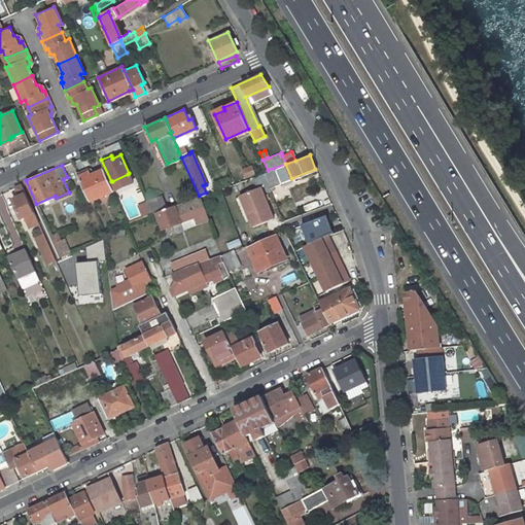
[(251,165),(241,168),(244,177),(254,173),(251,165)]
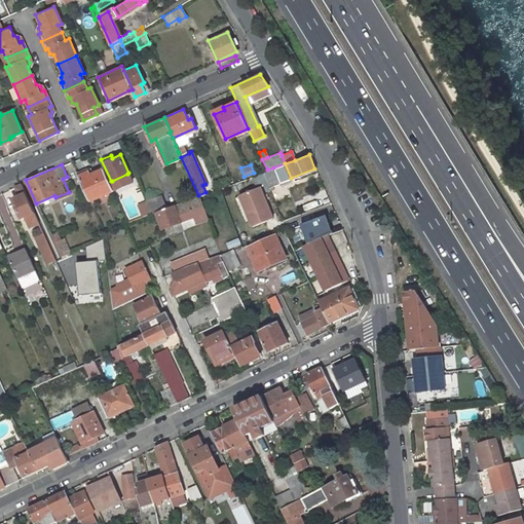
[(112,189),(103,169),(92,173),(90,169),(89,167),(87,166),(86,167),(76,172),(88,200),(112,189)]
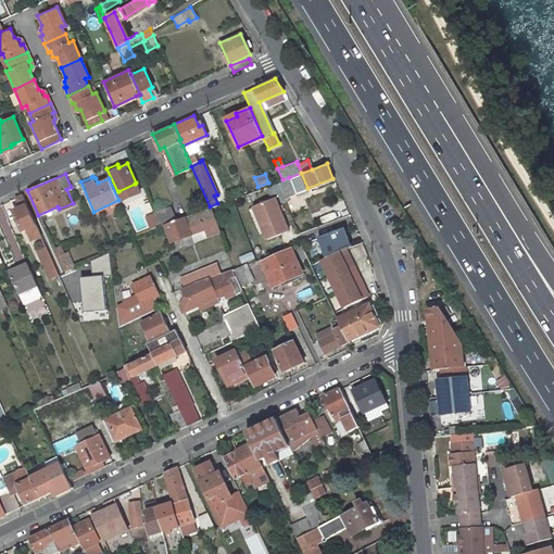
[(296,192),(289,177),(282,179),(276,183),(282,198),(284,198),(285,200),(288,199),(287,196),(296,192)]
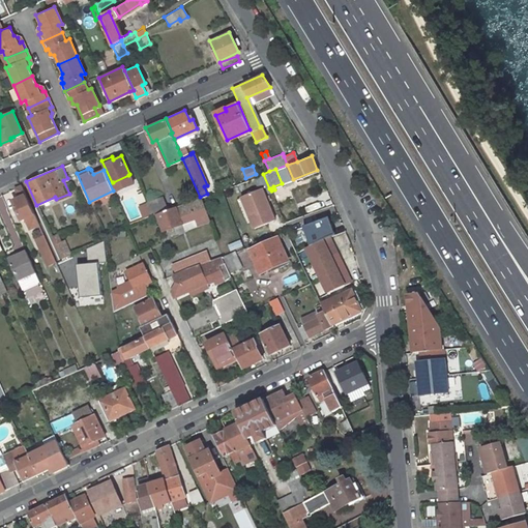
[(260,175),(266,189),(269,188),(263,174),(260,175)]
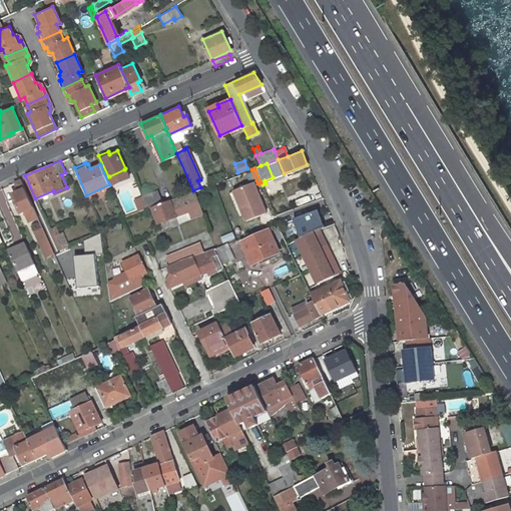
[(127,175),(124,169),(109,176),(111,182),(127,175)]
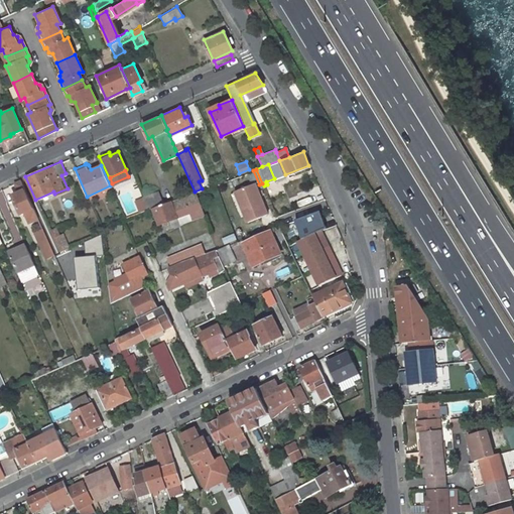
[(37,218),(20,179),(13,182),(18,191),(11,195),(20,213),(23,212),(28,222),(37,218)]
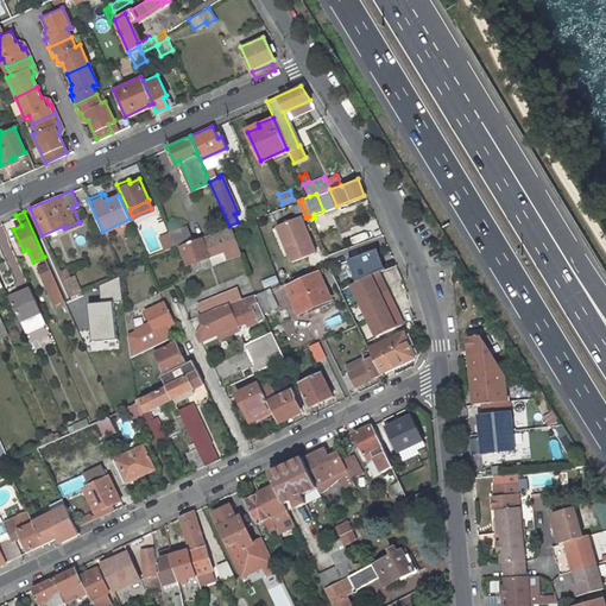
[(301,215),(276,225),(283,241),(290,260),(315,251),(301,215)]
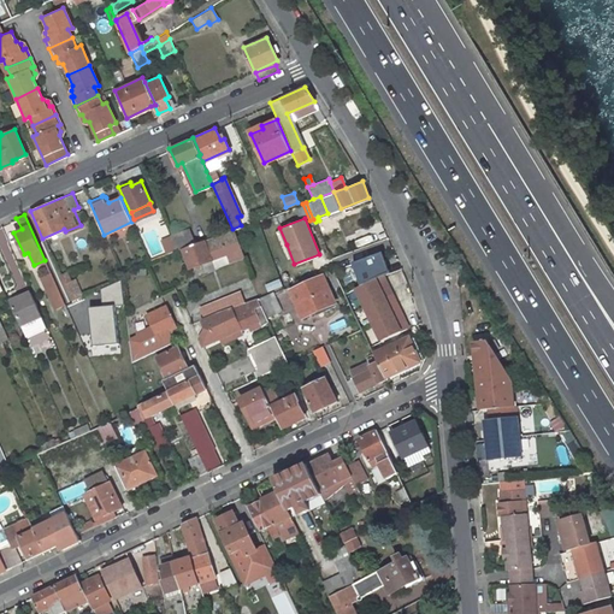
[(171,237),(176,249),(182,247),(194,243),(188,228),(170,235),(171,237)]
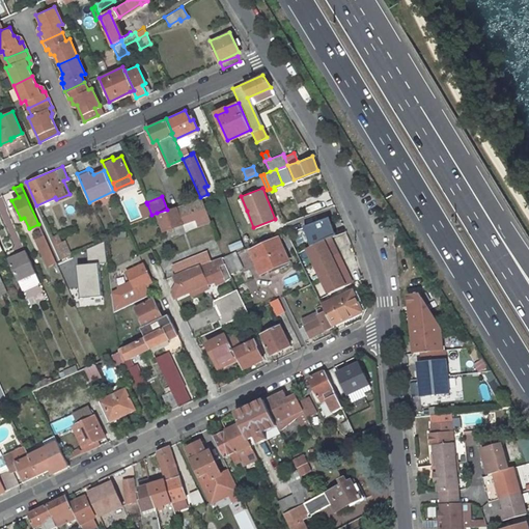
[(242,213),(247,211),(241,196),(237,198),(242,213)]
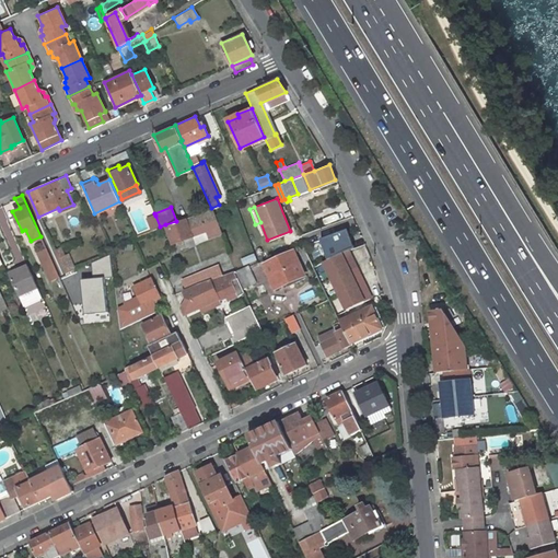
[(176,221),(165,224),(171,242),(205,229),(207,236),(219,232),(210,208),(176,221)]
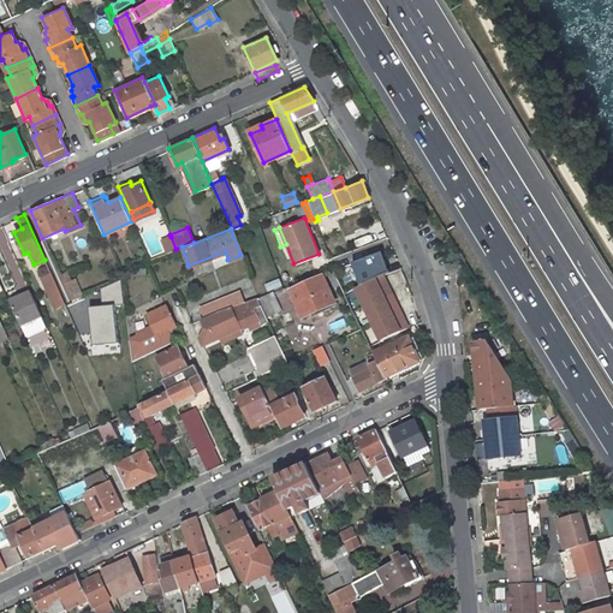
[(166,253),(176,249),(171,237),(162,240),(166,253)]
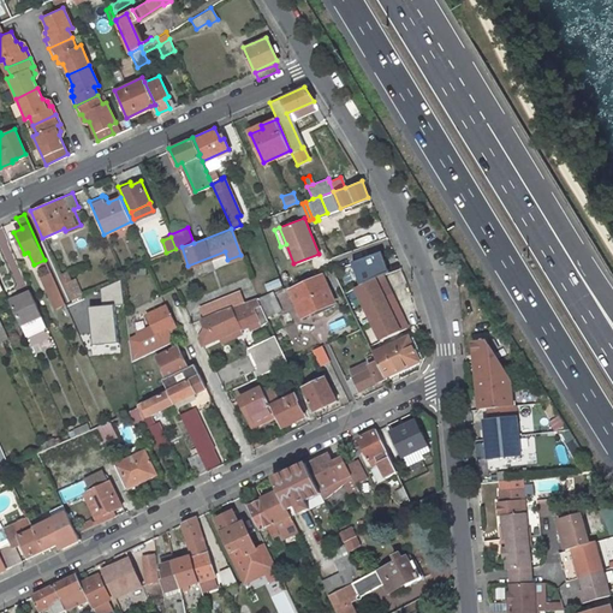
[(381,250),(351,262),(358,284),(381,273),(388,271),(381,250)]
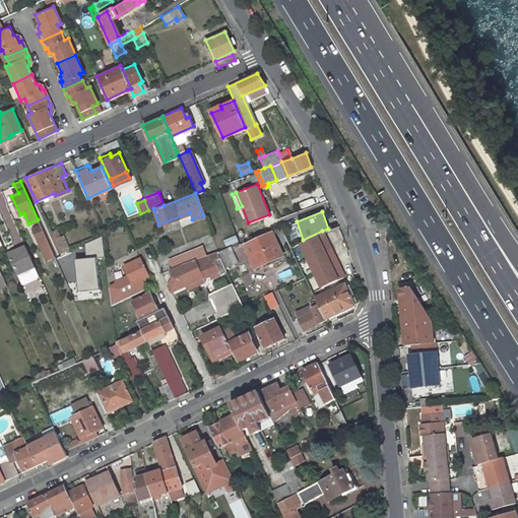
[(178,218),(180,224),(192,220),(190,215),(178,218)]
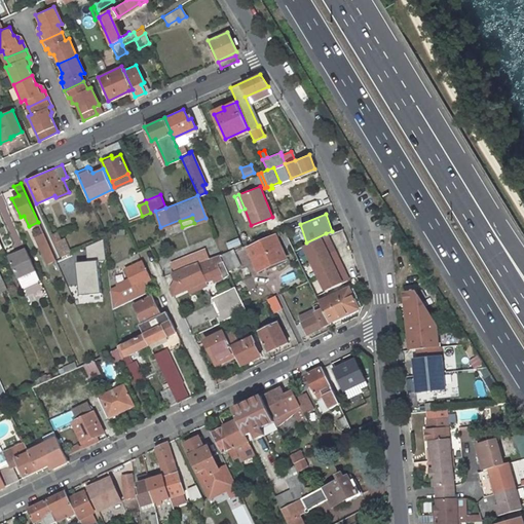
[(50,234),(61,256),(70,252),(63,237),(60,239),(57,231),(50,234)]
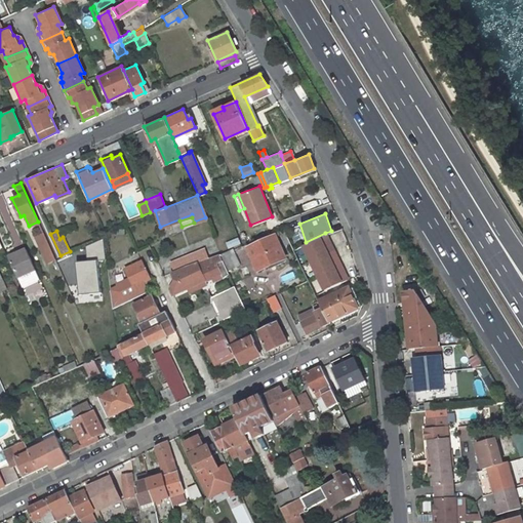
[(35,236),(38,244),(46,240),(43,232),(35,236)]
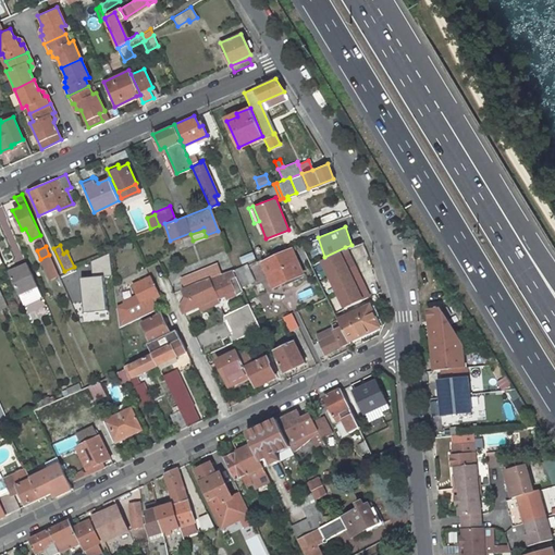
[(324,257),(321,259),(344,307),(368,295),(345,247),(324,257)]
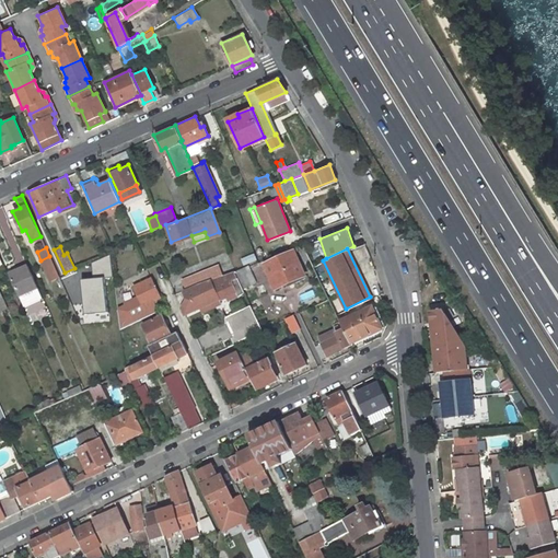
[(274,287),(302,274),(293,254),(295,253),(294,250),(264,264),(274,287)]
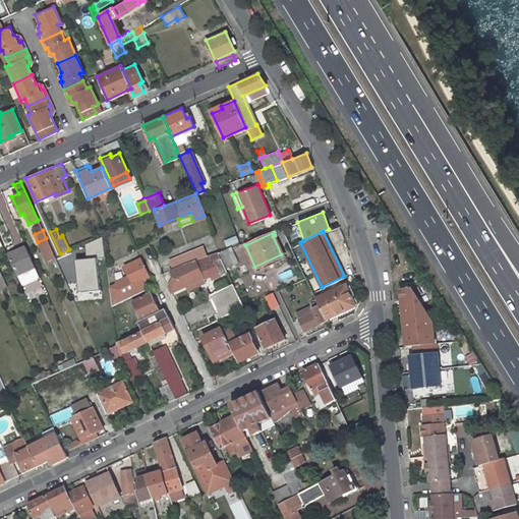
[(233,235),(222,239),(224,245),(236,240),(233,235)]
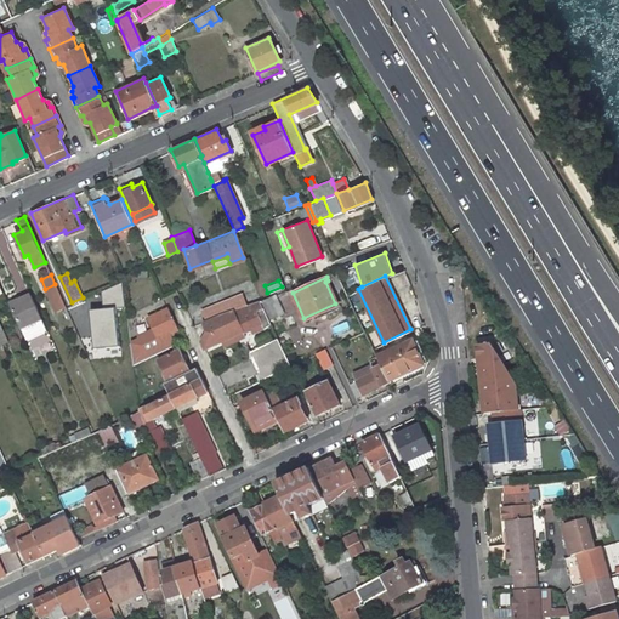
[(104,289),(107,296),(121,290),(118,283),(104,289)]
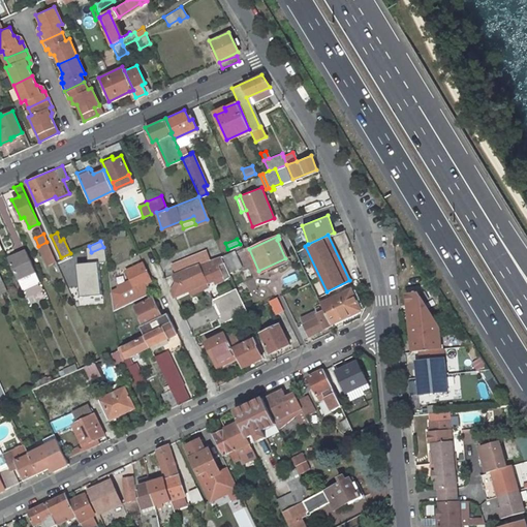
[(55,260),(47,242),(38,246),(47,264),(55,260)]
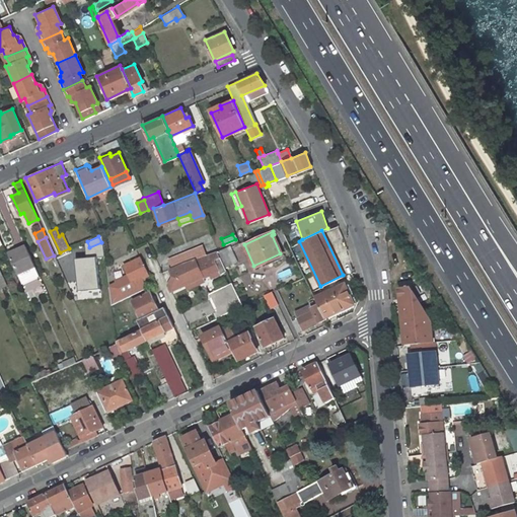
[(204,253),(200,244),(183,250),(187,261),(204,253)]
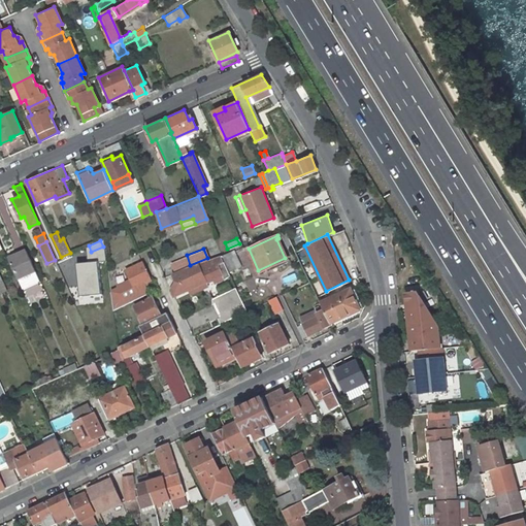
[(25,250),(8,257),(24,292),(40,284),(25,250)]
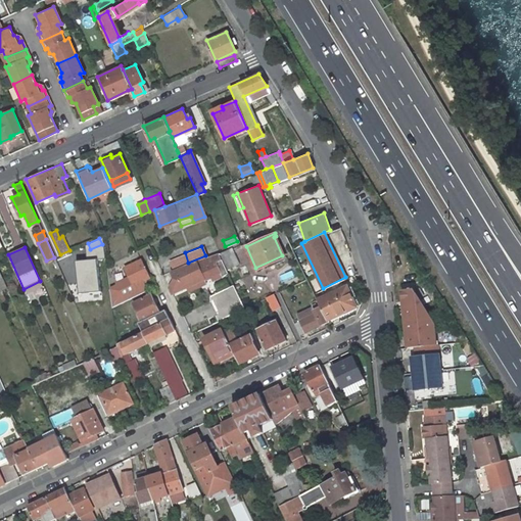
[(218,251),(225,267),(237,262),(230,247),(218,251)]
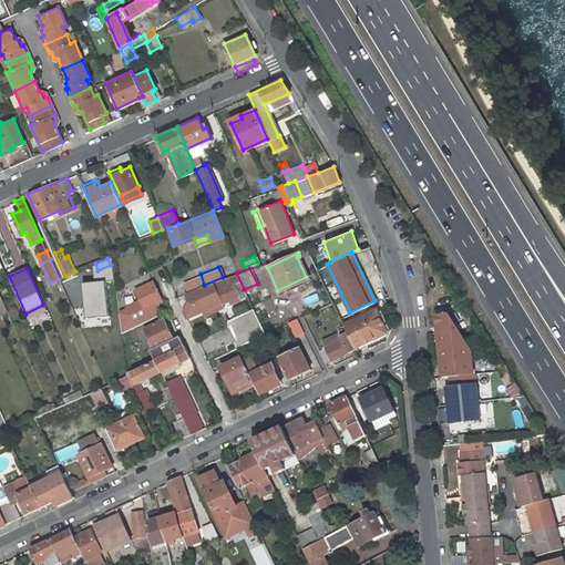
[(246,295),(244,289),(236,273),(223,277),(204,285),(187,291),(184,293),(188,302),(182,310),(185,318),(202,310),(219,301),(227,298),(238,294),(239,298),(246,295)]
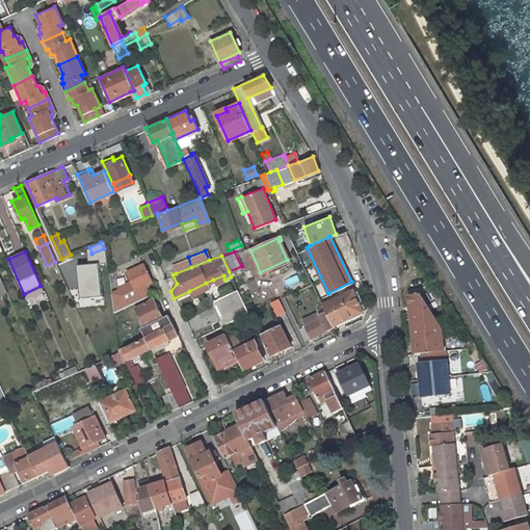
[(188,257),(171,264),(176,273),(191,267),(188,257)]
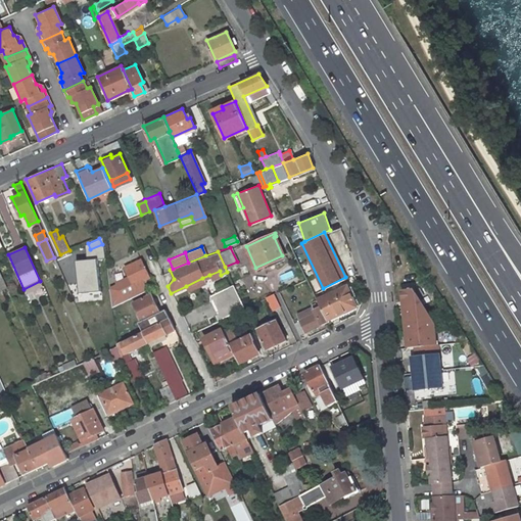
[(94,255),(73,258),(75,276),(76,279),(78,291),(79,291),(97,289),(99,288),(94,255)]
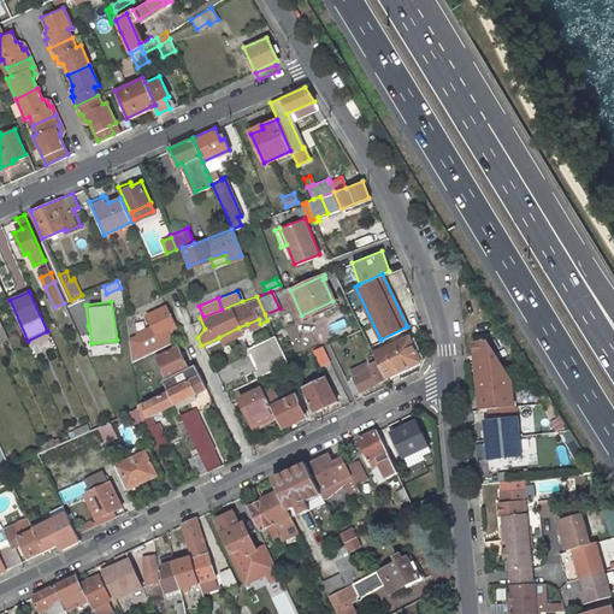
[(165,303),(146,313),(151,325),(136,332),(136,335),(128,338),(131,360),(172,341),(166,330),(176,325),(165,303)]
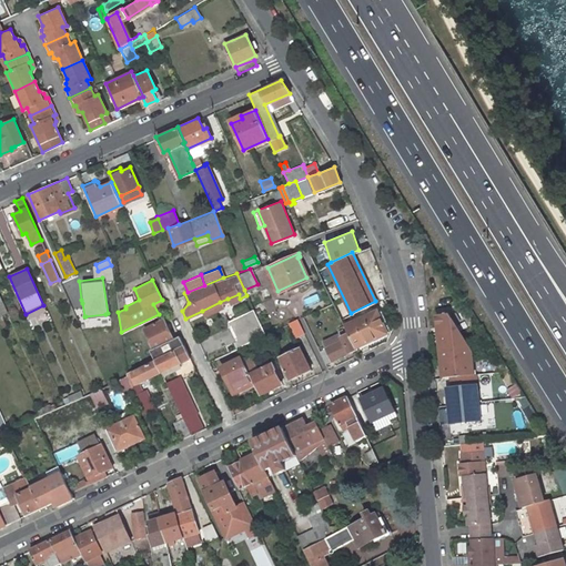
[(239,294),(228,299),(230,303),(240,299),(239,294)]
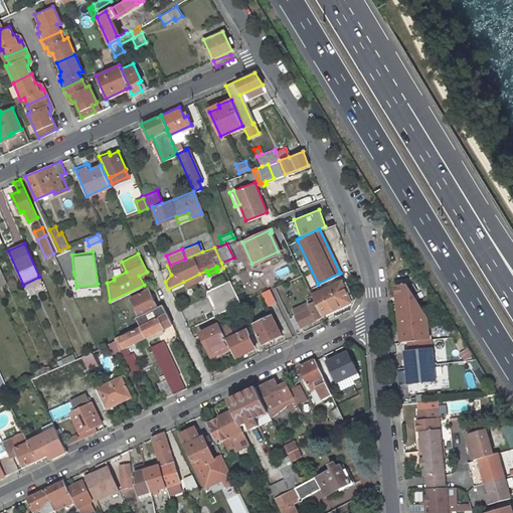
[(199,274),(183,282),(184,286),(201,278),(199,274)]
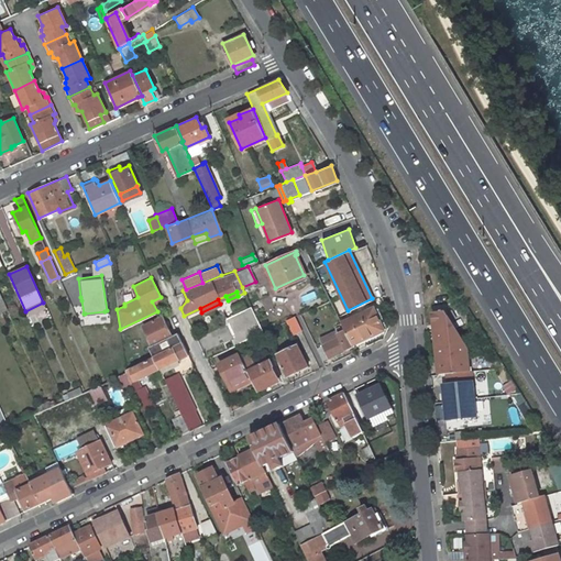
[(235,338),(232,339),(234,343),(262,330),(251,306),(226,318),(235,338)]
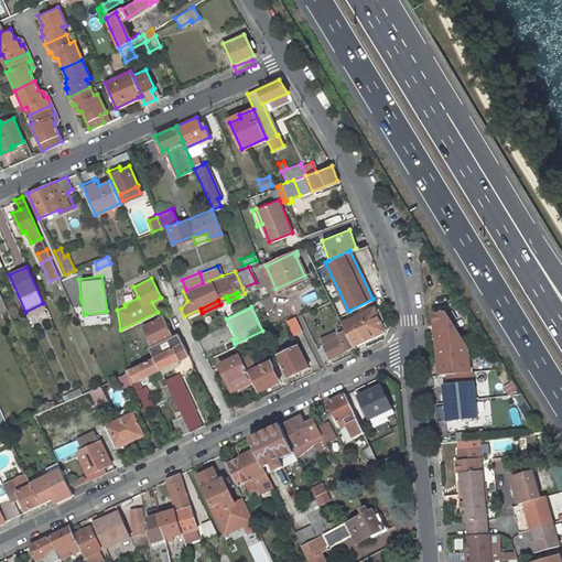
[(384,330),(373,307),(342,323),(345,331),(352,344),(384,330)]
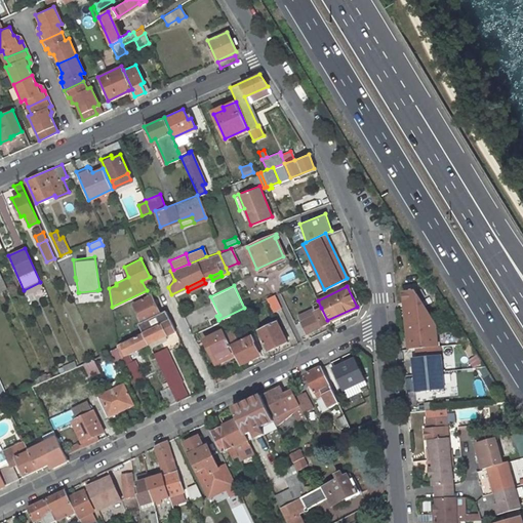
[(435,325),(414,289),(402,291),(407,349),(415,348),(418,348),(437,346),(435,325)]
